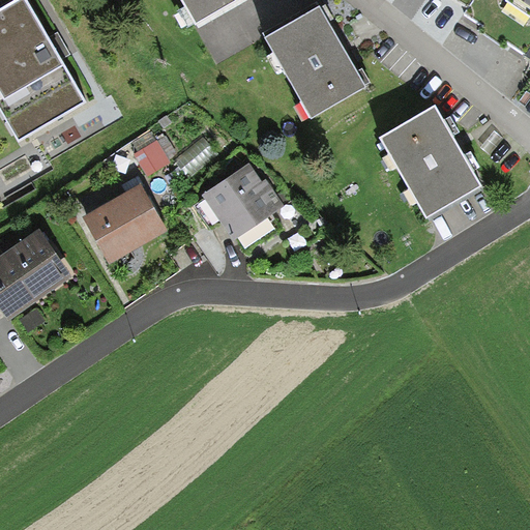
[(26,0),(15,0),(0,8),(0,106),(20,140),(86,101),(26,0)]
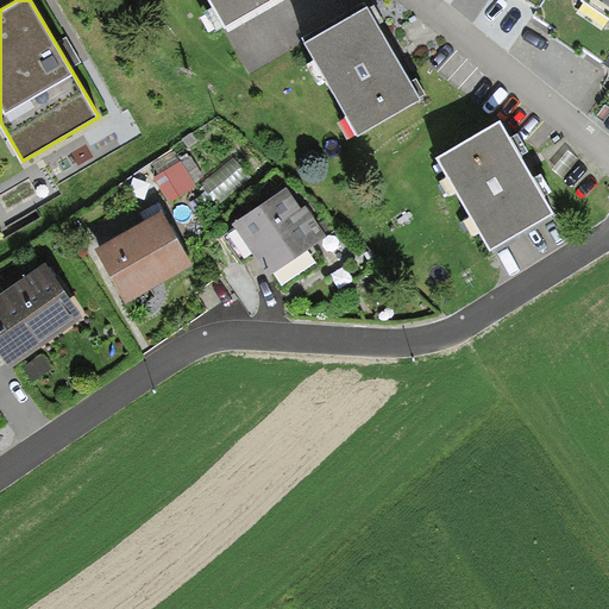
[(202,0),(219,29),(269,0),(202,0)]
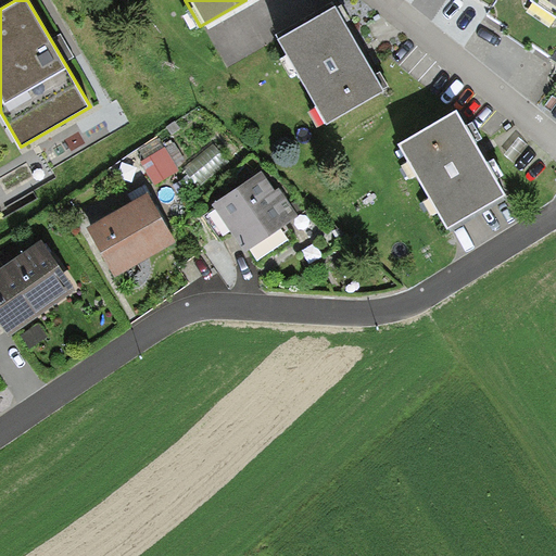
[(332,8),(276,39),(323,122),(379,89),(332,8)]
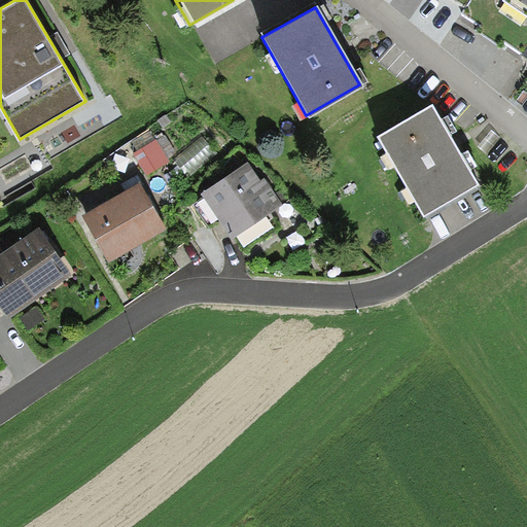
[(432,105),(378,137),(424,216),(479,184),(432,105)]
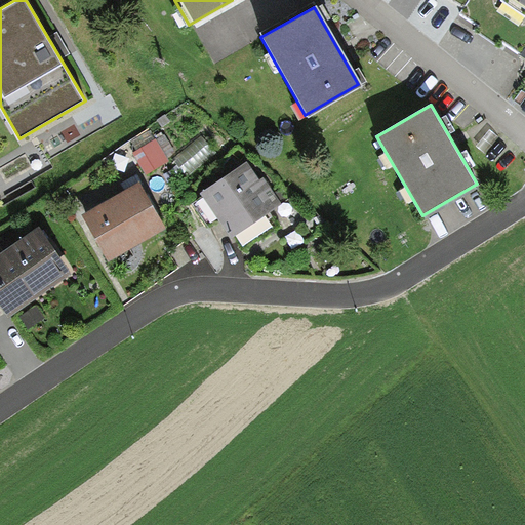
[(239,163),(195,195),(227,238),(270,206),(239,163)]
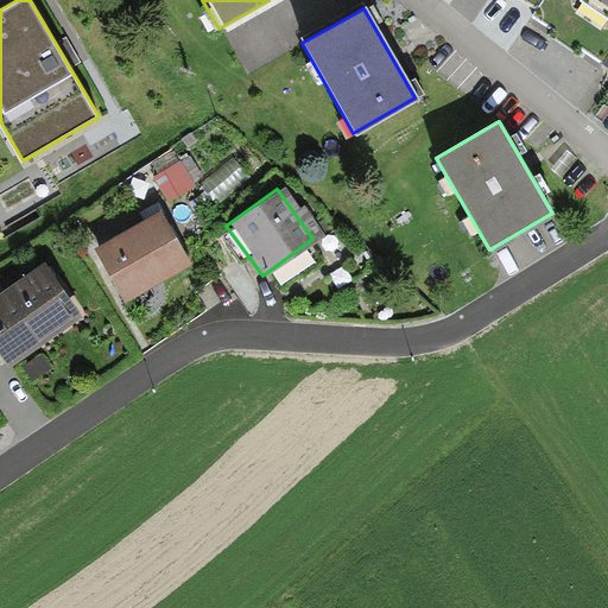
[(150,210),(83,251),(115,303),(182,263),(150,210)]
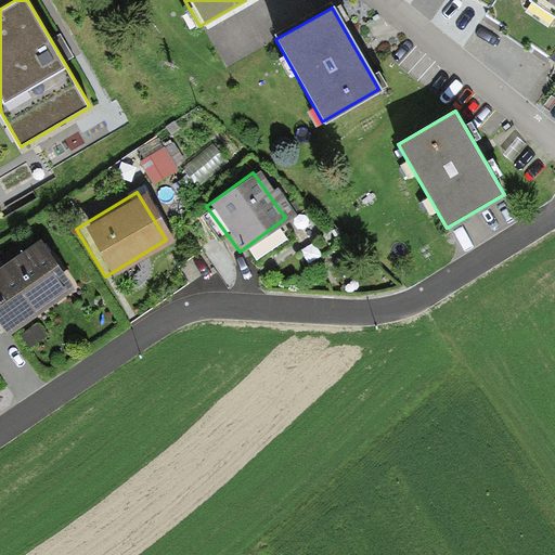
[(40,237),(0,265),(0,321),(9,335),(76,289),(40,237)]
